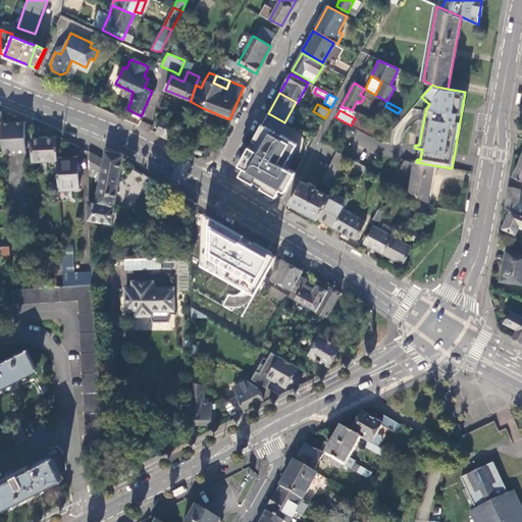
[(179,126),(185,114),(178,111),(173,123),(179,126)]
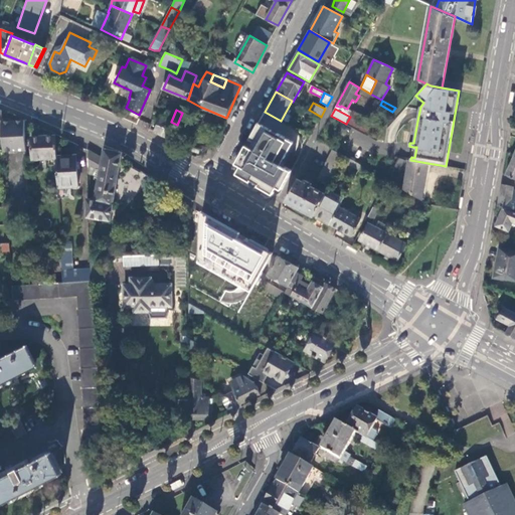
[(350,117),(346,124),(354,128),(369,137),(376,124),(353,111),(350,117)]
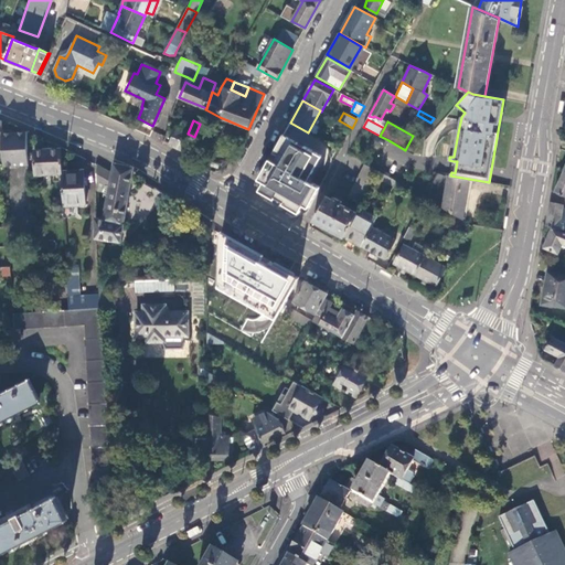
[(187,152),(194,137),(188,134),(176,128),(169,144),(187,152)]
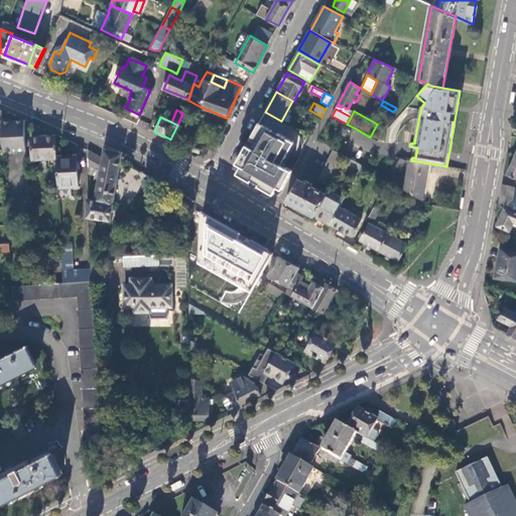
[(5,151),(27,150),(25,120),(3,121),(3,131),(4,136),(5,151)]
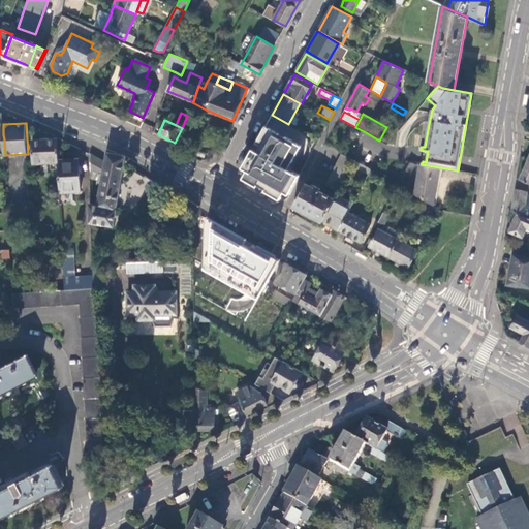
[(301,145),(265,124),(241,165),(246,168),(242,176),(280,197),(284,190),(287,192),(299,173),(288,166),(301,145)]
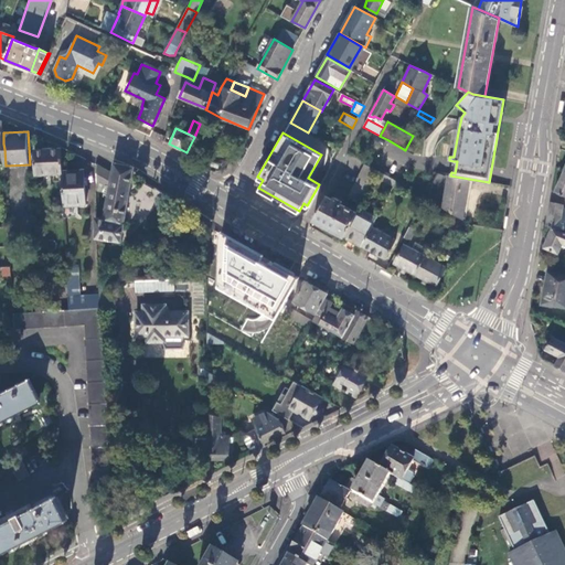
[(36,176),(63,174),(63,172),(63,171),(62,147),(49,140),(50,149),(35,149),(36,176)]
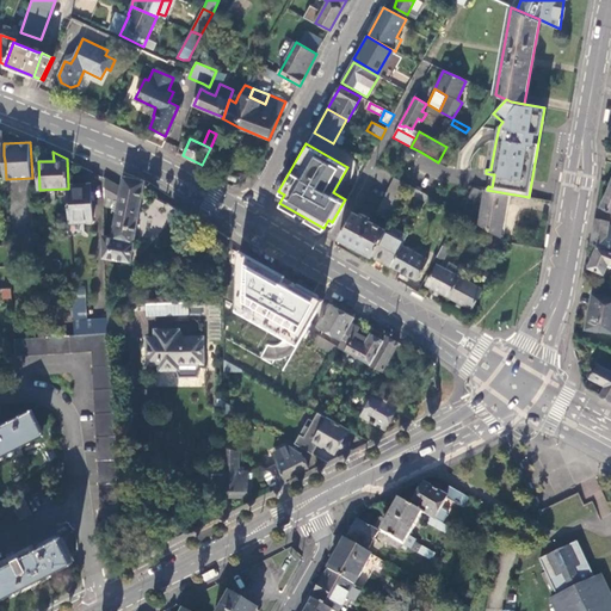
[(105,235),(105,257),(131,261),(137,226),(142,201),(146,180),(125,176),(122,187),(115,185),(113,181),(104,177),(104,207),(112,209),(115,203),(116,201),(119,202),(113,236),(105,235)]
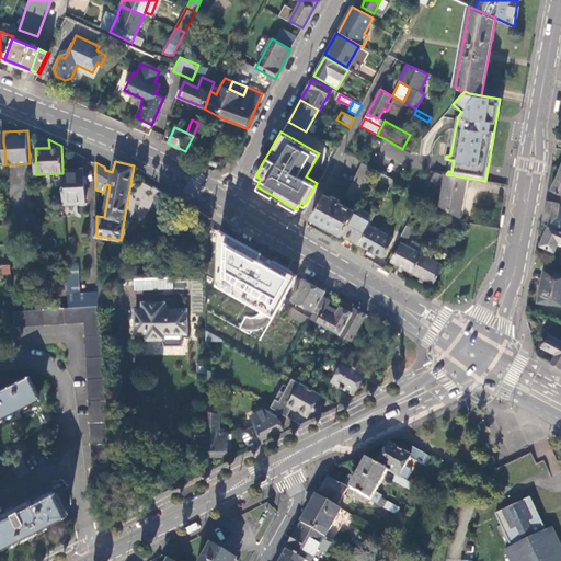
[(373,175),(375,170),(362,163),(345,195),(358,202),(373,175)]
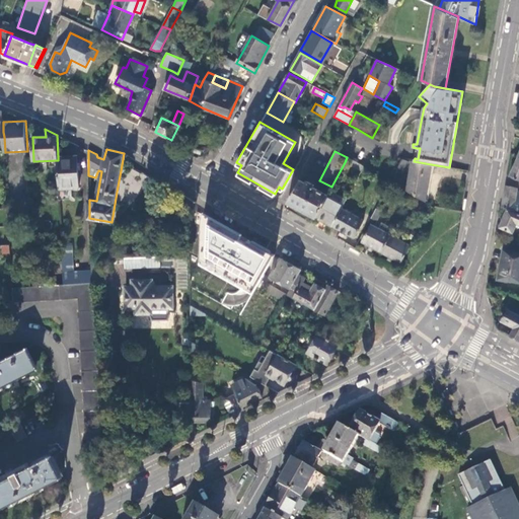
[(58,160),(59,173),(60,190),(62,190),(79,190),(79,189),(78,163),(78,157),(58,158),(58,160)]
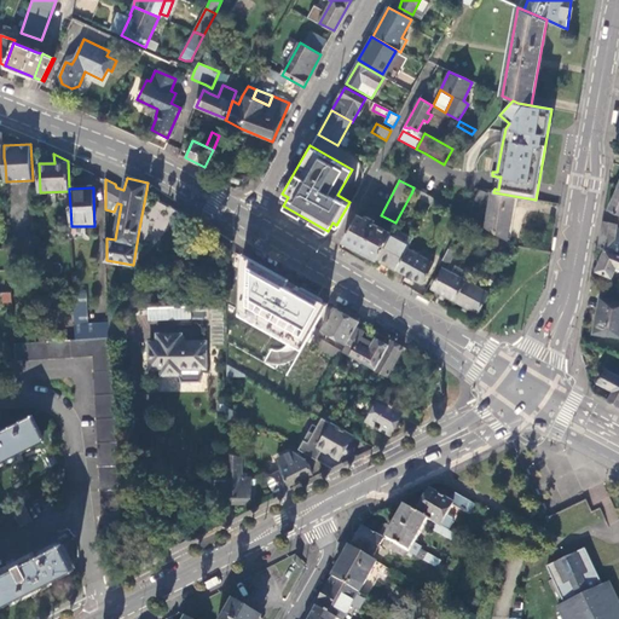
[(618,187),(607,209),(618,214),(618,187)]
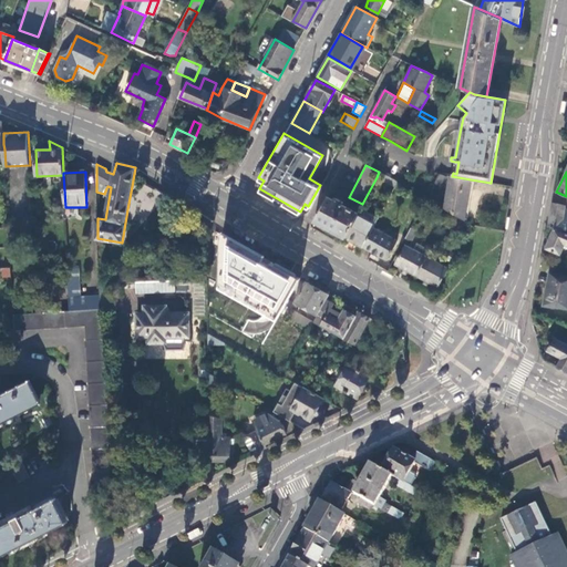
[(465,222),(471,179),(449,177),(444,209),(465,222)]
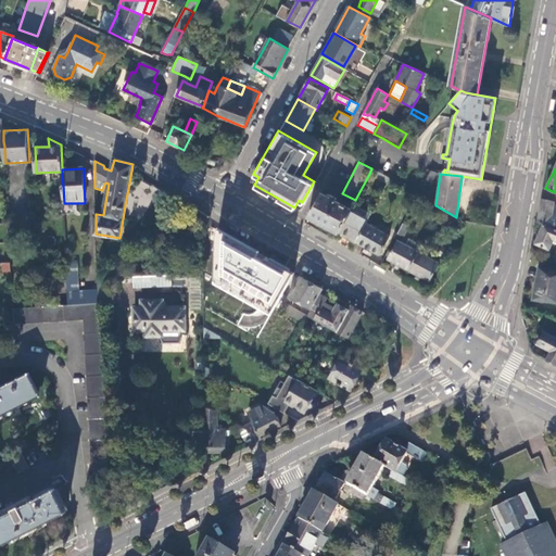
[(129,182),(125,205),(131,206),(133,201),(137,201),(140,186),(136,186),(136,184),(129,182)]
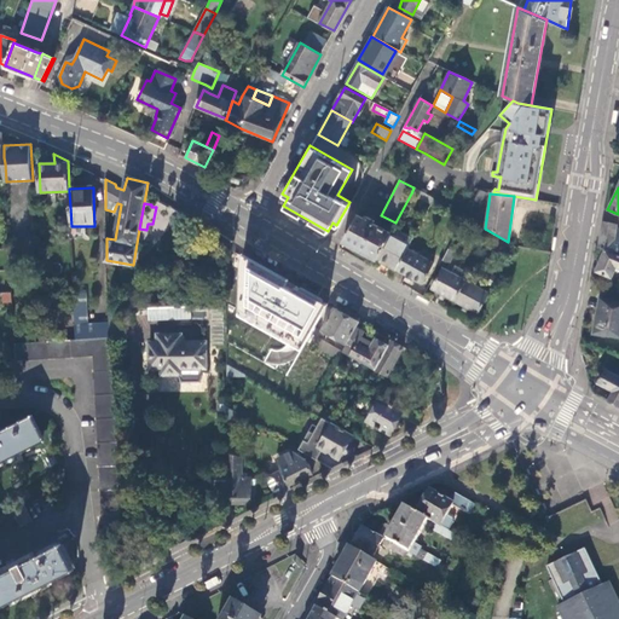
[(389,235),(391,233),(374,224),(375,221),(366,217),(365,219),(357,214),(342,242),(376,260),(389,235)]
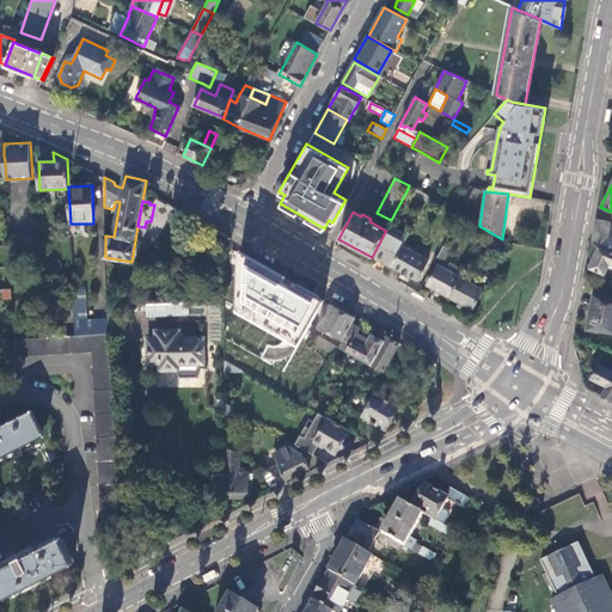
[(611,228),(611,230),(611,227),(611,226),(609,225),(610,222),(604,220),(594,219),(592,233),(589,245),(599,246),(604,248),(603,249),(611,252),(611,228)]
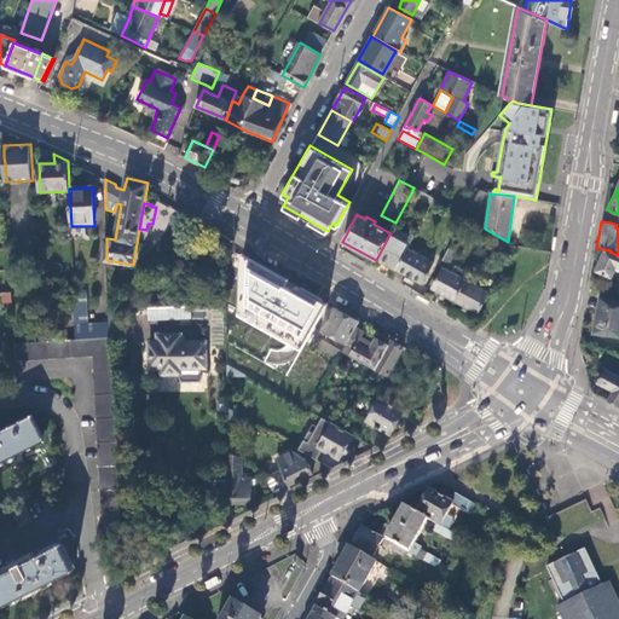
[(36,253),(35,235),(24,236),(25,253),(36,253)]
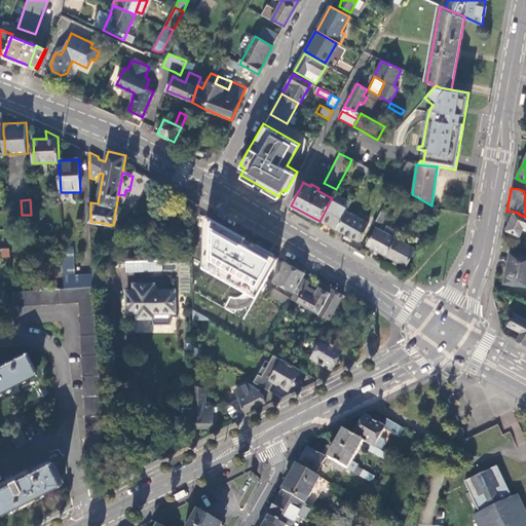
[(525,217),(518,214),(515,212),(505,230),(519,236),(523,227),(525,228),(525,217)]
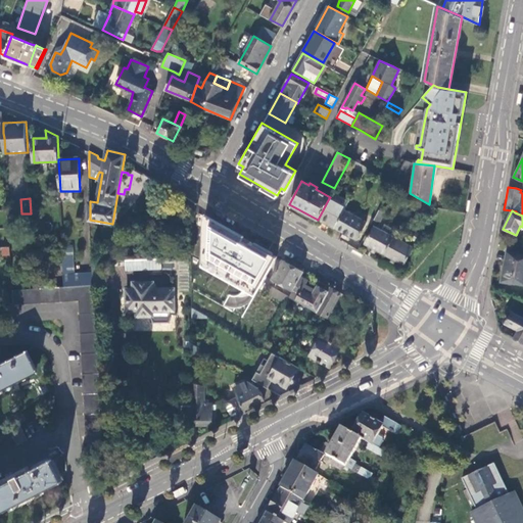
[(0,246),(3,247),(9,246),(10,246),(9,218),(8,214),(0,214),(0,246)]
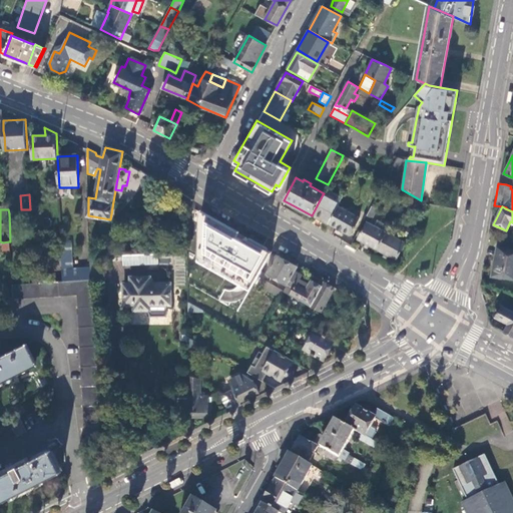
[(237,235),(239,232),(221,222),(207,214),(202,222),(200,222),(198,260),(250,290),(254,282),(258,277),(262,270),(272,251),(245,236),(243,239),(237,235)]
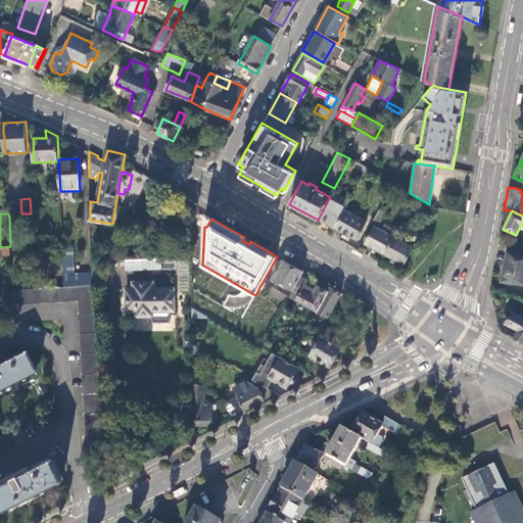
[(371,227),(363,247),(405,265),(413,244),(371,227)]
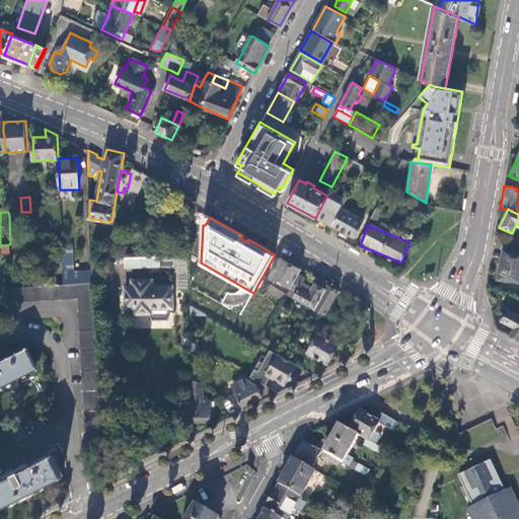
[(498,279),(518,282),(518,252),(503,250),(498,279)]
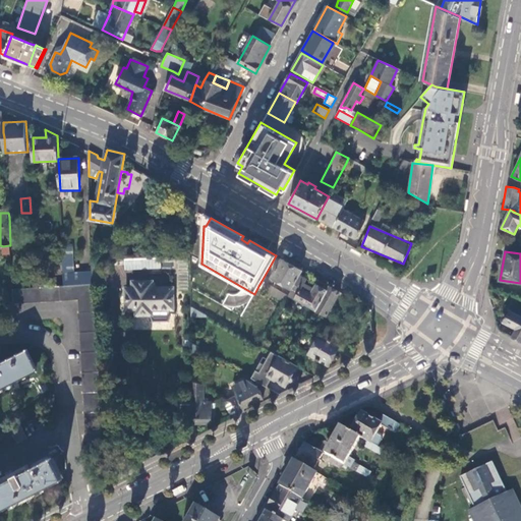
[(123,259),(125,272),(161,268),(159,254),(123,259)]
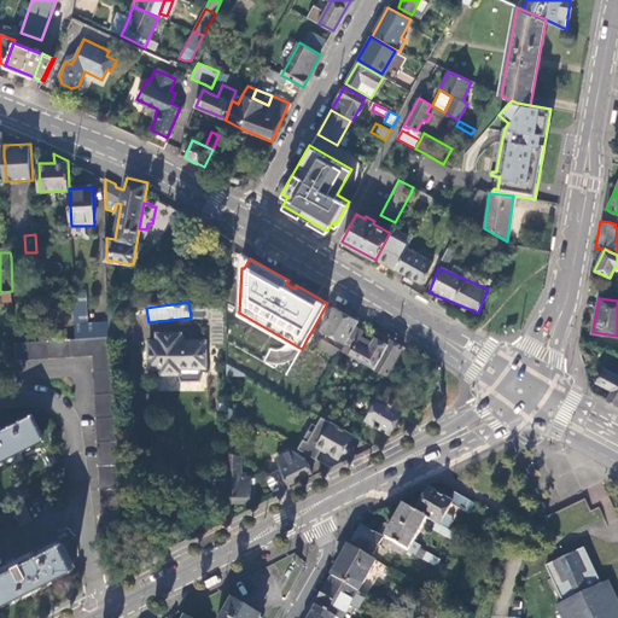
[(360,321),(334,307),(321,330),(331,334),(334,337),(347,344),(356,326),(360,321)]
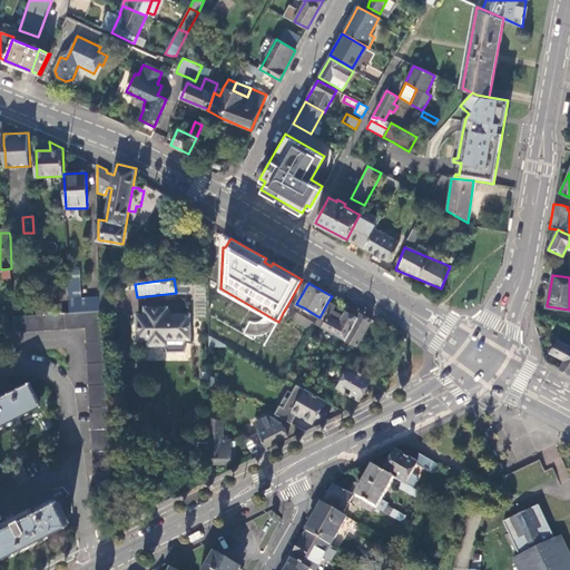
[(80,290),(69,290),(70,313),(81,312),(81,298),(80,290)]
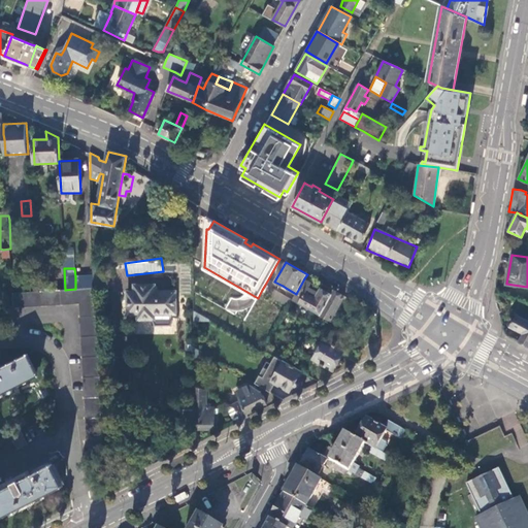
[(94,288),(93,275),(75,276),(75,289),(94,288)]
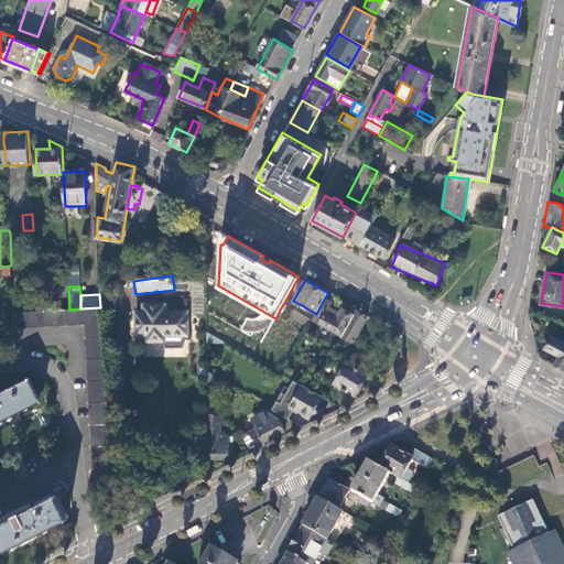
[(114,307),(112,294),(102,294),(102,308),(114,307)]
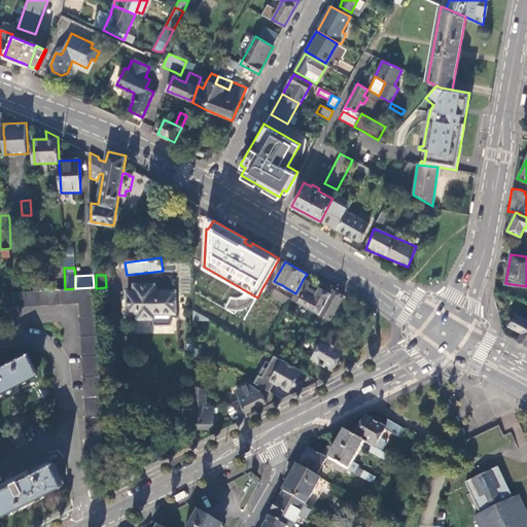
[(274,281),(269,277),(265,284),(271,287),(274,281)]
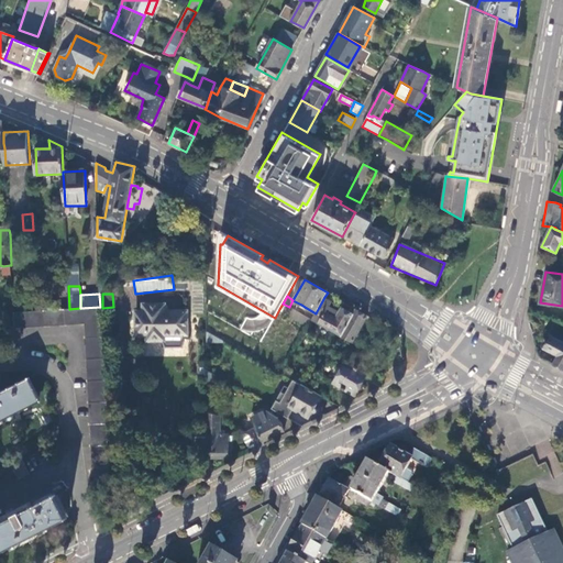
[(332,301),(324,297),(316,313),(312,319),(341,335),(354,313),(343,307),(339,315),(335,312),(337,310),(329,306),(332,301)]
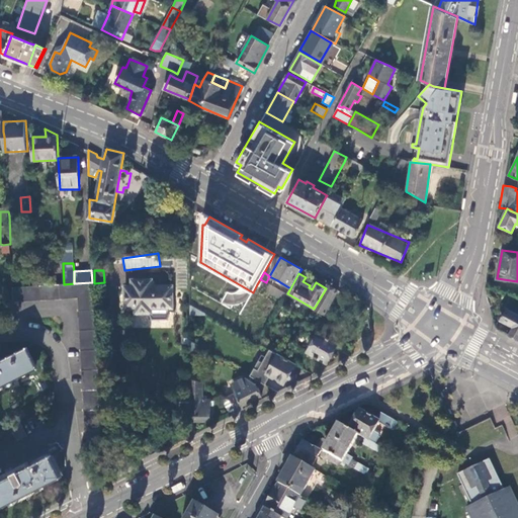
[(172,308),(171,285),(152,285),(152,279),(132,279),(132,286),(125,286),(125,309),(136,308),(136,313),(152,313),(152,311),(159,311),(159,308),(172,308)]
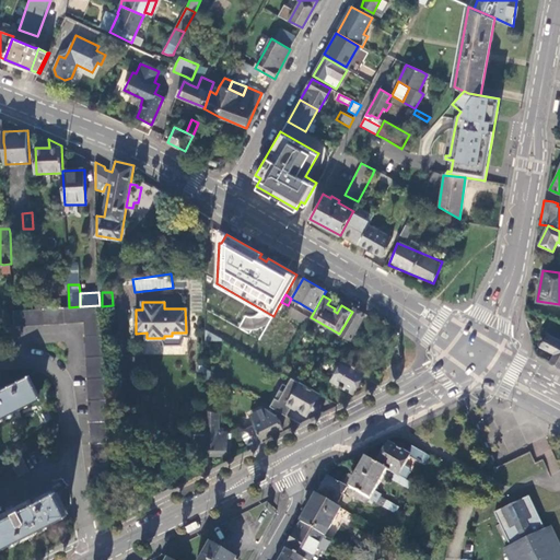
[(288,305),(281,302),(278,307),(291,316),(295,310),(288,305)]
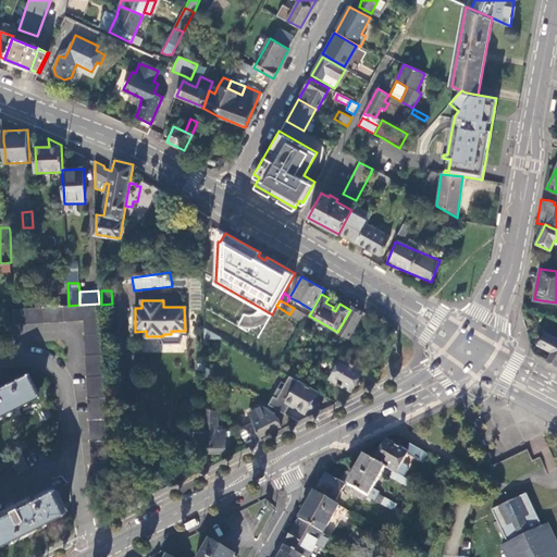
[(91,463),(108,462),(106,378),(99,304),(79,305),(69,306),(45,307),(37,308),(14,309),(15,325),(84,320),(91,463)]
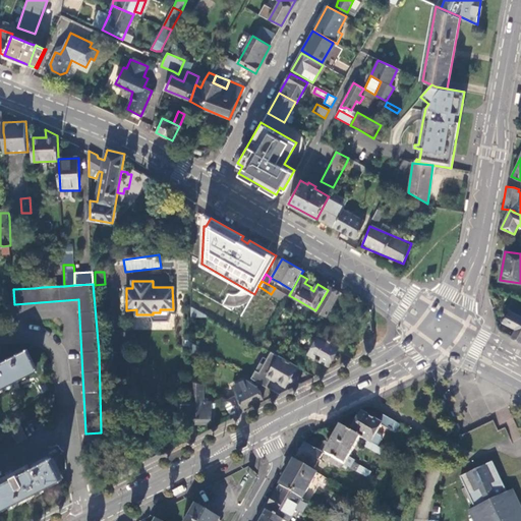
[(341,292),(330,286),(328,290),(315,310),(328,316),(341,292)]
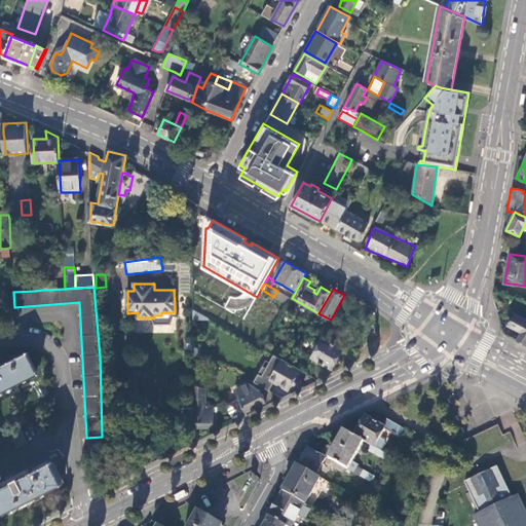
[(275,298),(288,305),(291,299),(279,292),(275,298)]
